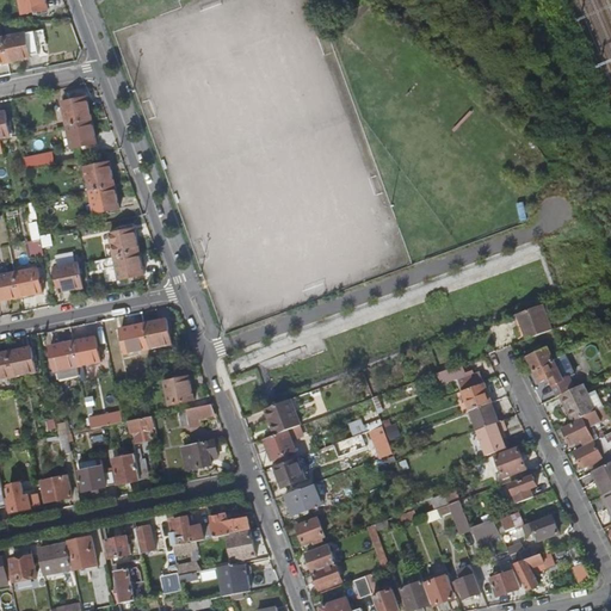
[(48,7),(45,0),(19,0),(23,13),(48,7)]
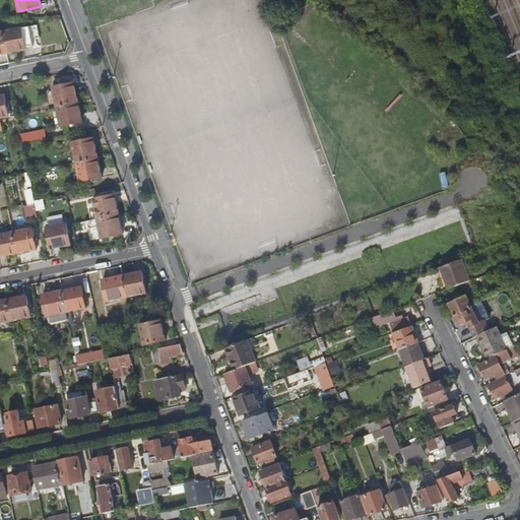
[(22,26),(3,30),(8,53),(27,49),(22,26)]
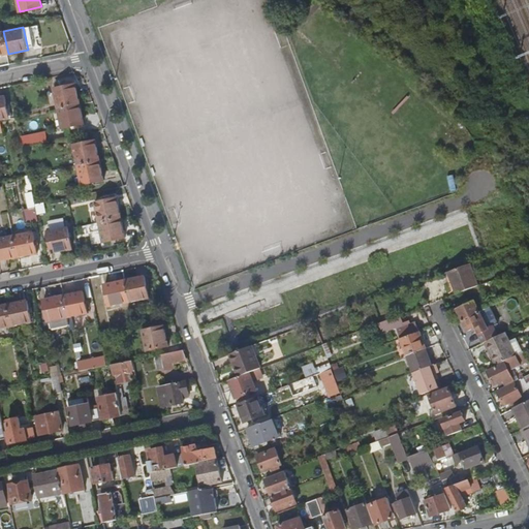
[(55,87),(59,107),(81,103),(76,83),(55,87)]
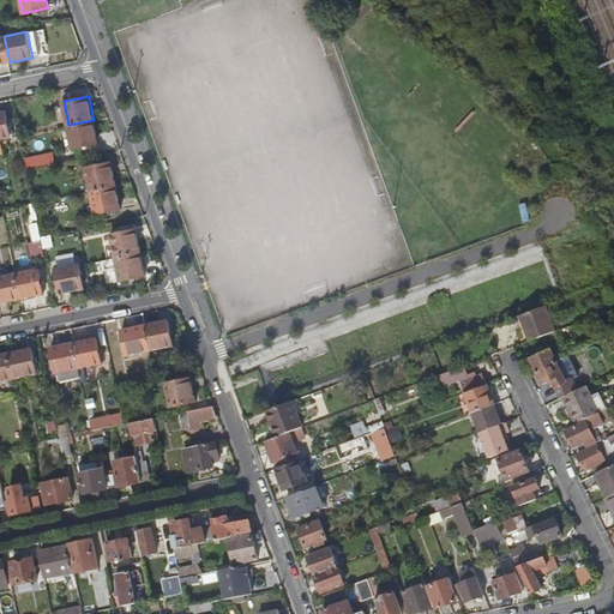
[(5,112),(0,112),(0,137),(11,136),(5,112)]
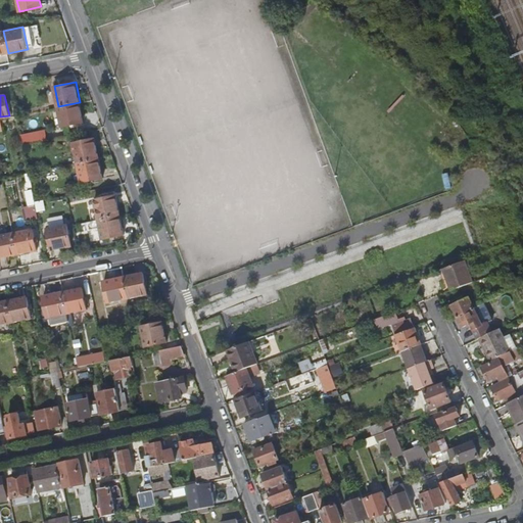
[(84,122),(80,102),(58,106),(62,126),(84,122)]
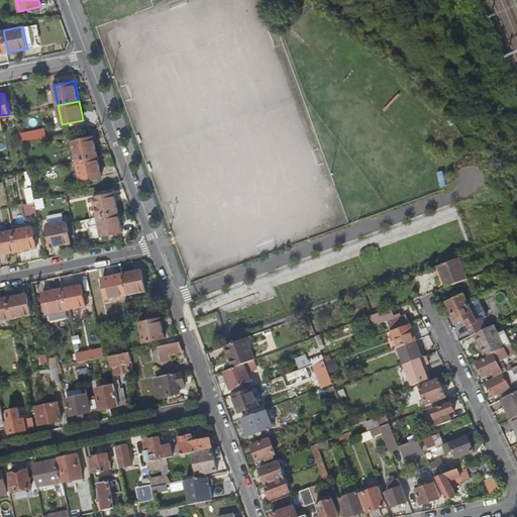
[(21,132),(23,143),(40,139),(38,128),(21,132)]
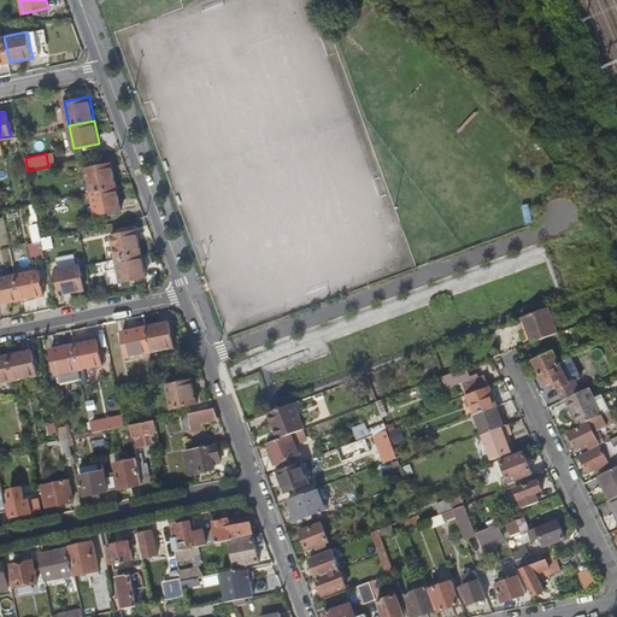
[(87,168),(92,192),(117,186),(111,163),(87,168)]
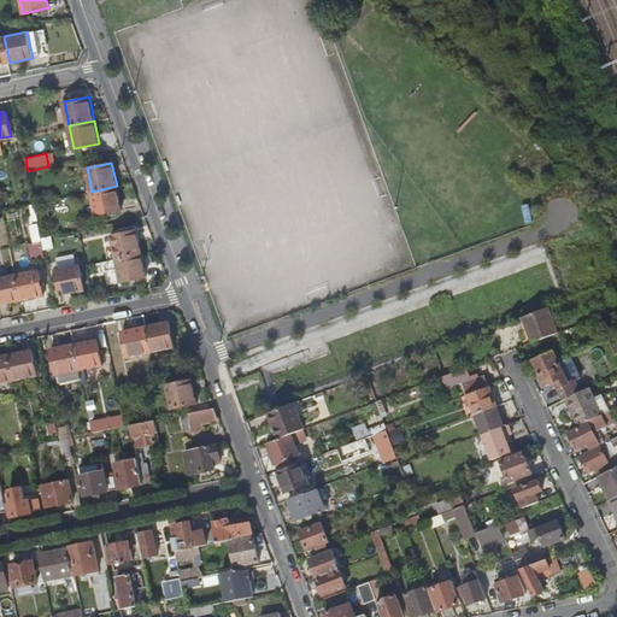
[(117,186),(92,192),(97,215),(122,209),(117,186)]
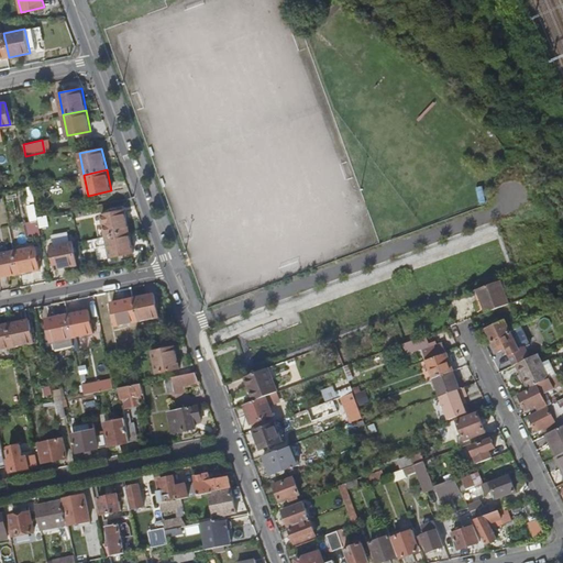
[(102,216),(107,236),(129,232),(124,211),(102,216)]
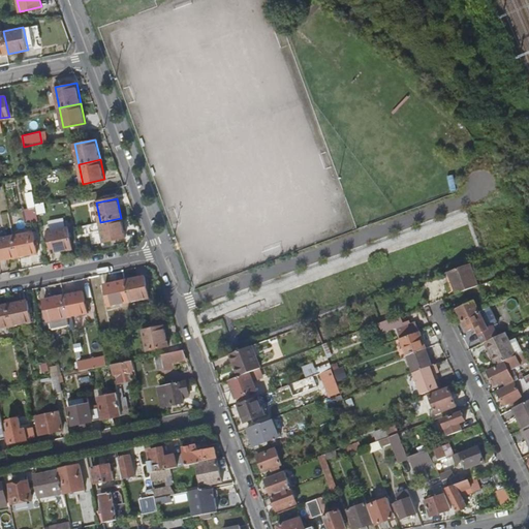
[(38,220),(37,203),(26,204),(27,220),(38,220)]
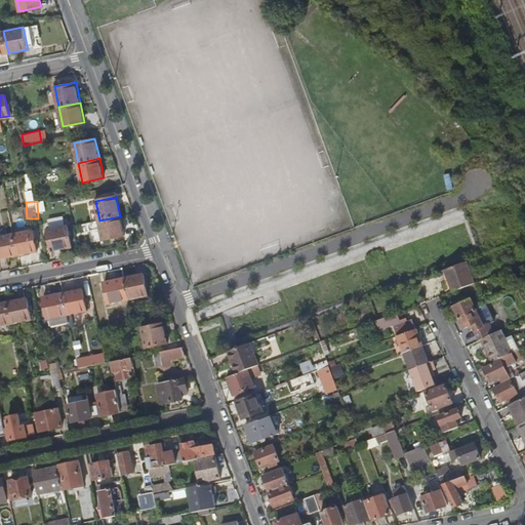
[(45,201),(37,202),(39,211),(46,209),(45,201)]
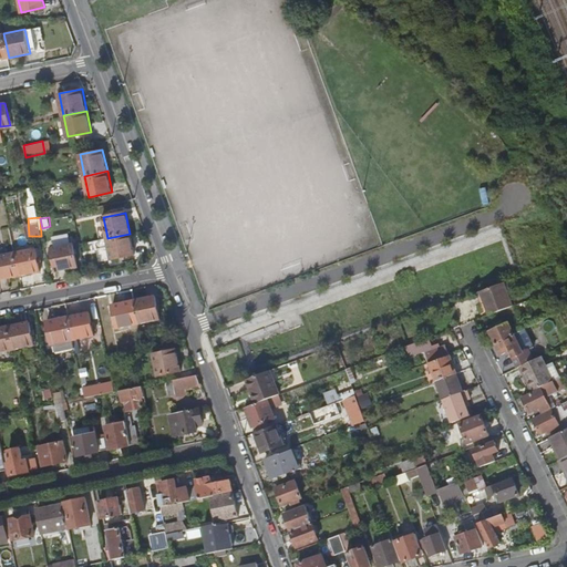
[(134,255),(130,234),(107,238),(112,259),(134,255)]
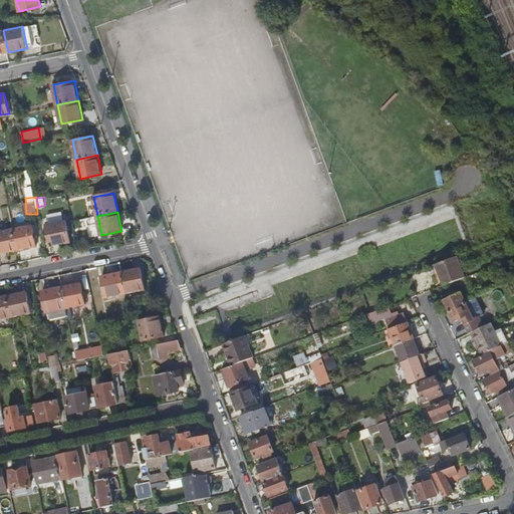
[(65,221),(46,225),(50,246),(69,242),(65,221)]
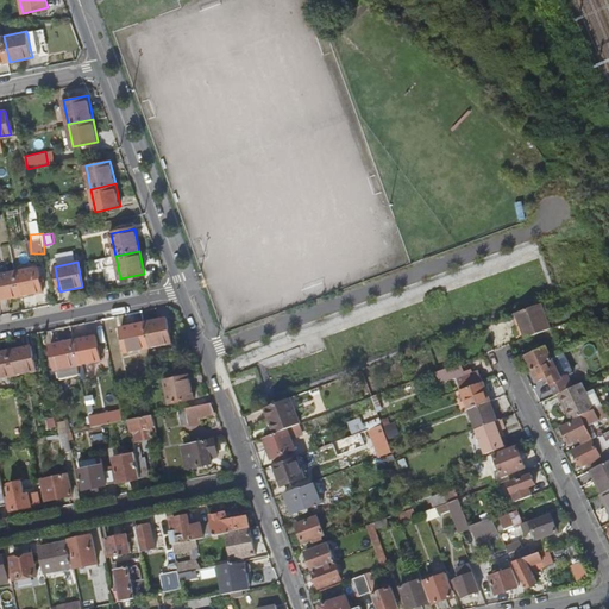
[(38,267),(14,271),(20,296),(44,292),(38,267)]
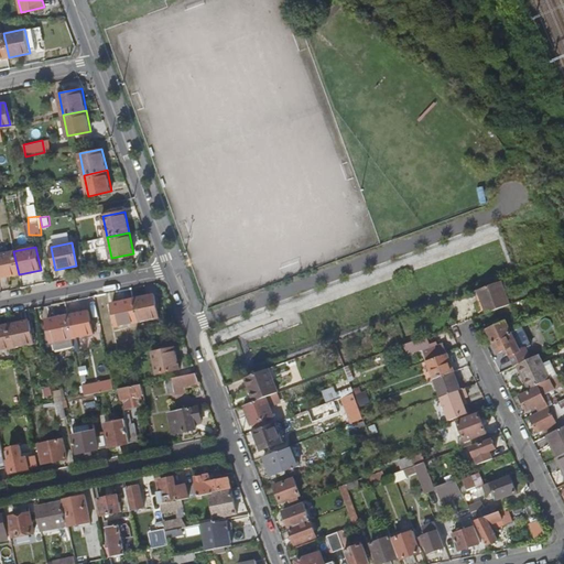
[(0,278),(19,274),(13,251),(0,255),(0,278)]
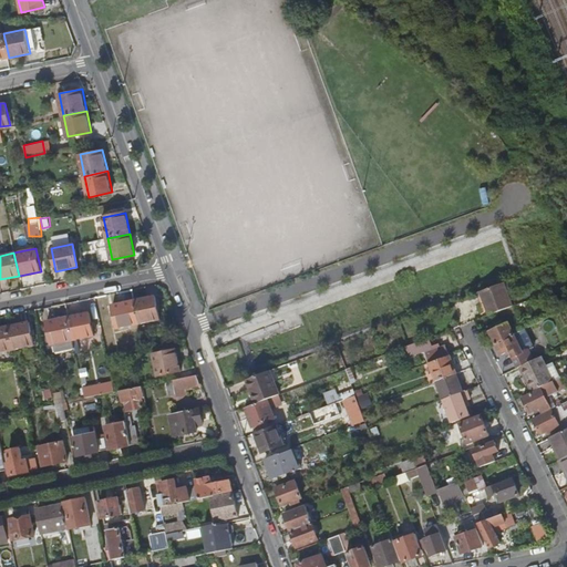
[(480,292),(488,316),(504,311),(512,308),(503,284),(480,292)]
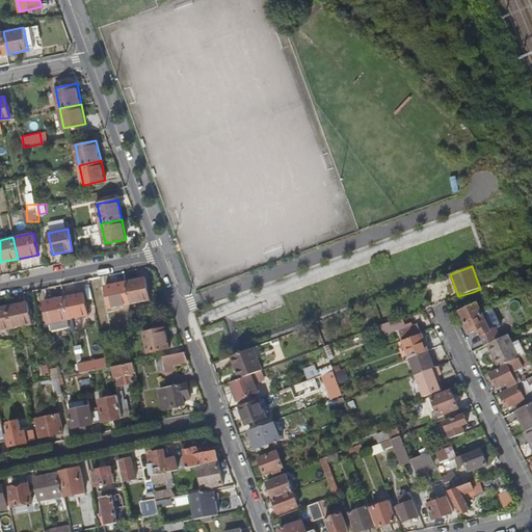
[(126,283),(131,304),(151,300),(145,278),(126,283)]
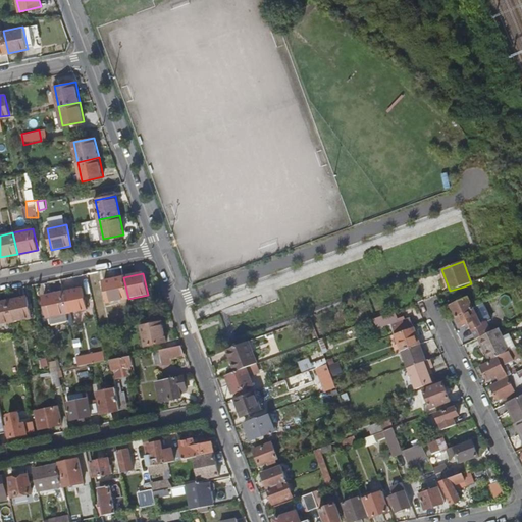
[(109,303),(128,299),(123,277),(104,281),(109,303)]
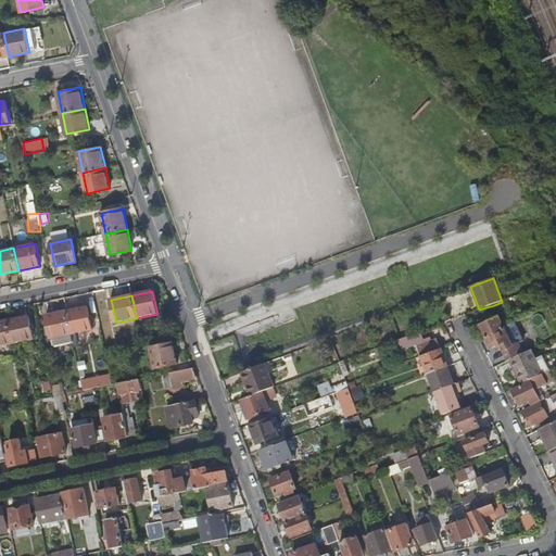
[(502,302),(494,305),(495,311),(506,307),(503,301),(502,302)]
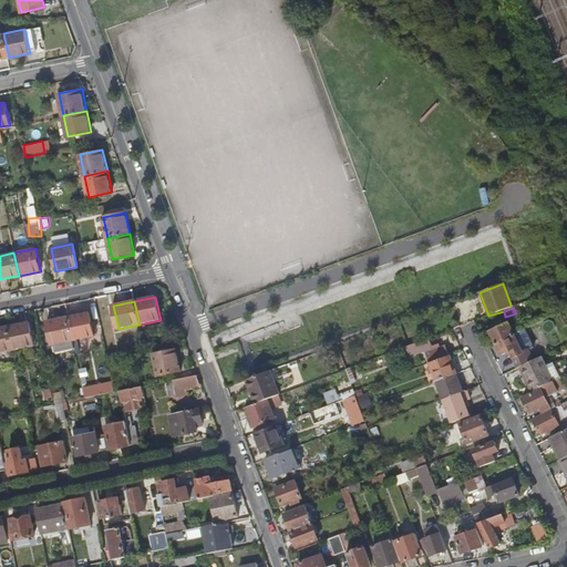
[(69,317),(74,340),(95,336),(91,312),(69,317)]
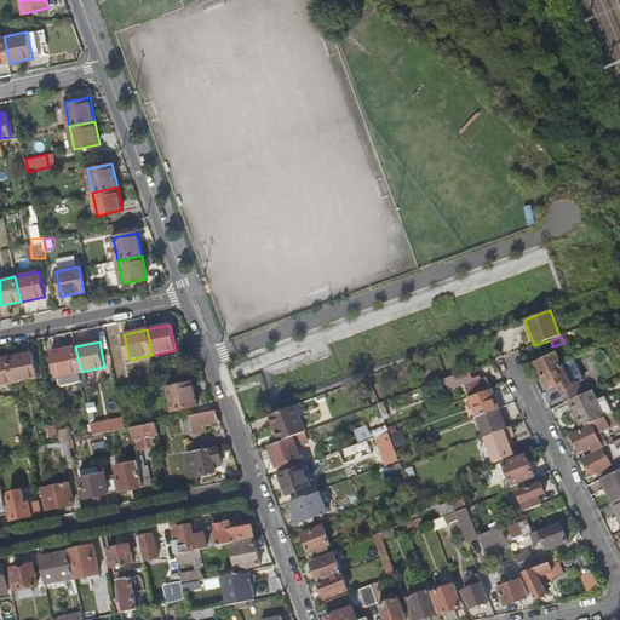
[(59,375),(81,372),(75,346),(55,350),(59,375)]
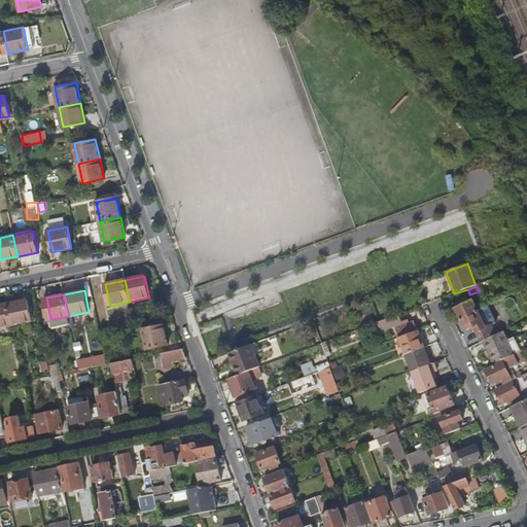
[(8,303),(13,324),(33,321),(29,299),(8,303)]
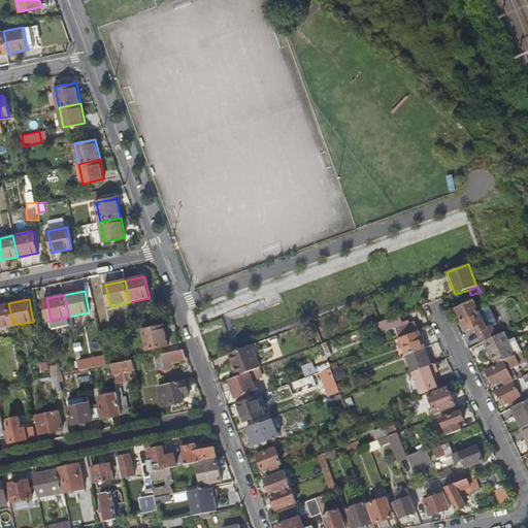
[(457,308),(463,322),(481,314),(474,300),(457,308)]
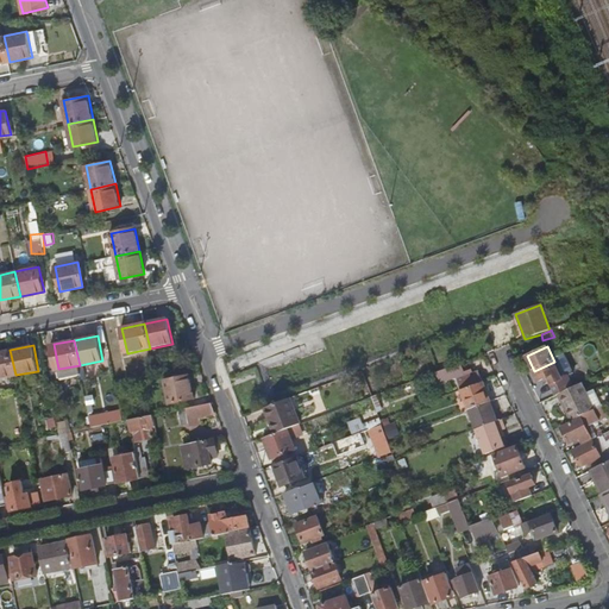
[(0,377),(16,375),(10,350),(0,352),(0,377)]
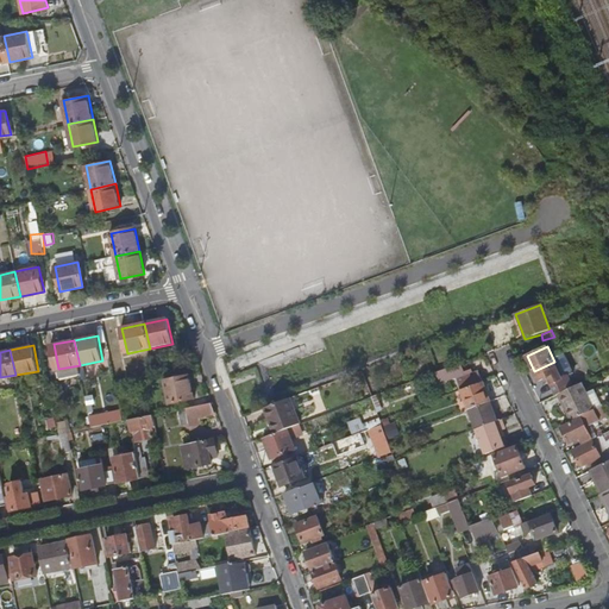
[(554,362),(534,371),(539,384),(548,380),(557,399),(559,397),(575,391),(569,380),(563,382),(554,362)]
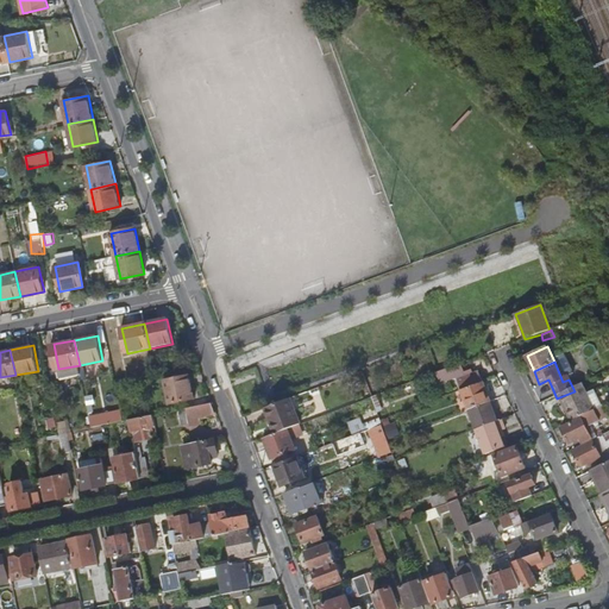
[(439,372),(438,372),(441,383),(457,378),(462,390),(483,383),(479,374),(465,378),(459,364),(439,372)]
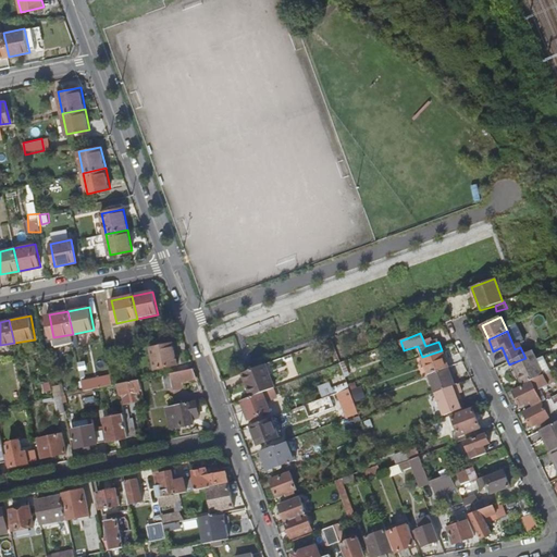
[(173,343),(150,347),(155,369),(177,364),(173,343)]
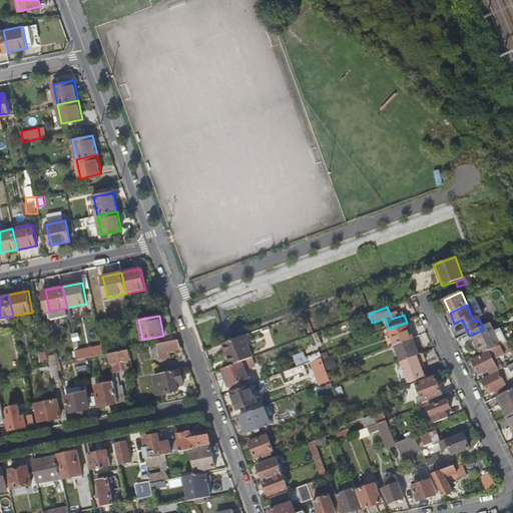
[(389,329),(395,346),(412,340),(413,339),(407,323),(389,329)]
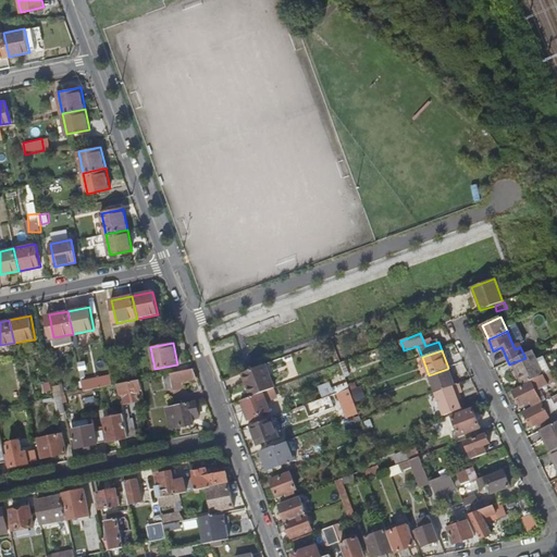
[(511,363),(523,387),(544,379),(532,355),(525,358),(511,363)]
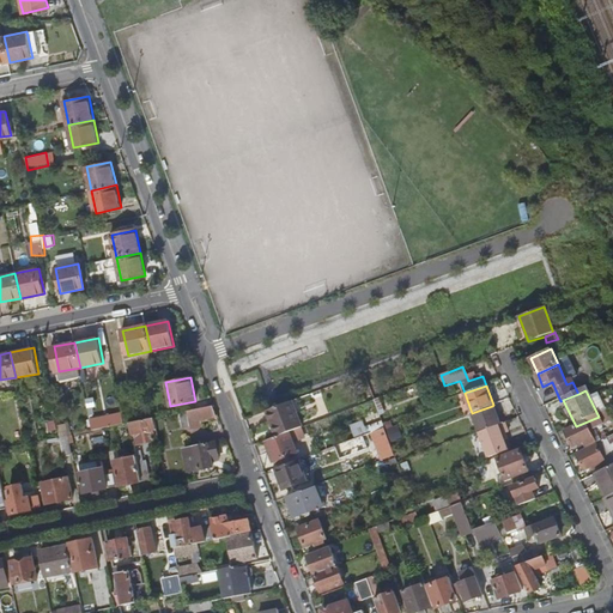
[(374,400),(382,424),(388,422),(380,398),(374,400)]
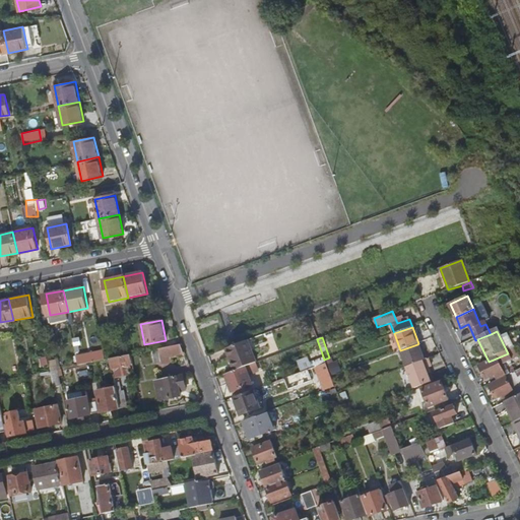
[(225,347),(235,371),(245,367),(256,363),(248,339),(225,347)]
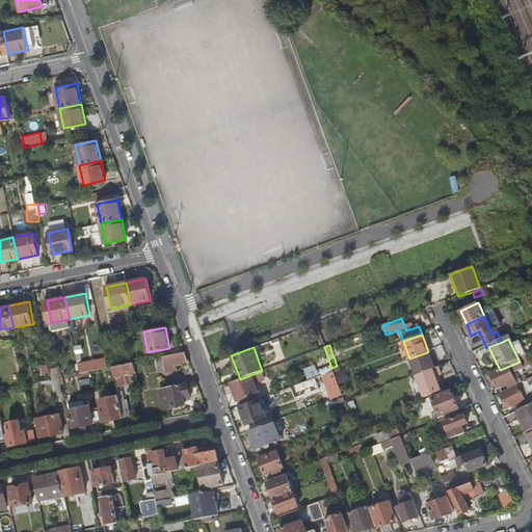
[(185,351),(160,356),(165,377),(176,375),(174,365),(189,362),(185,351)]
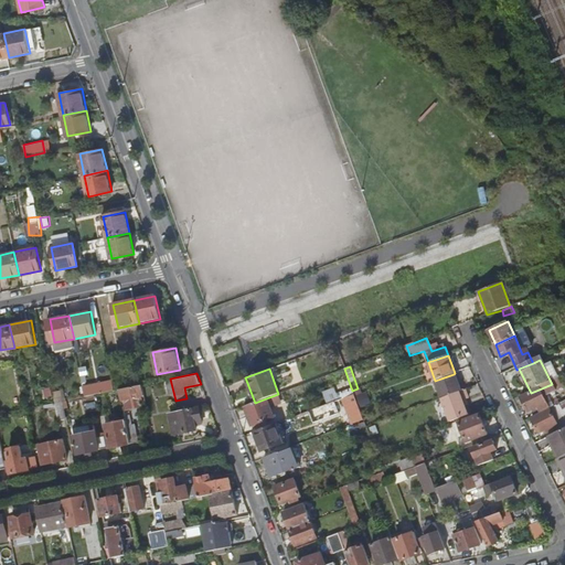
[(435,381),(441,398),(460,392),(454,374),(435,381)]
